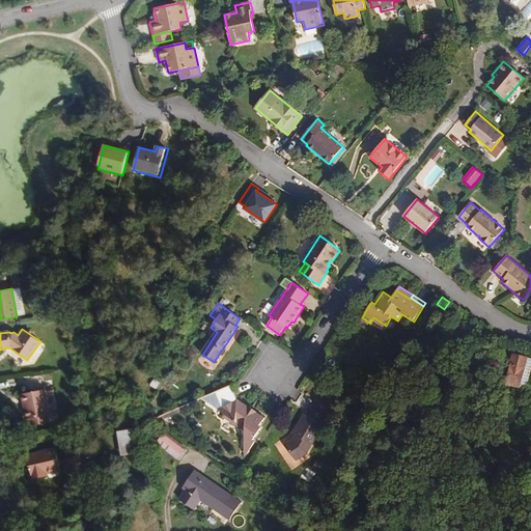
[(511,355),(505,385),(521,388),(528,359),(511,355)]
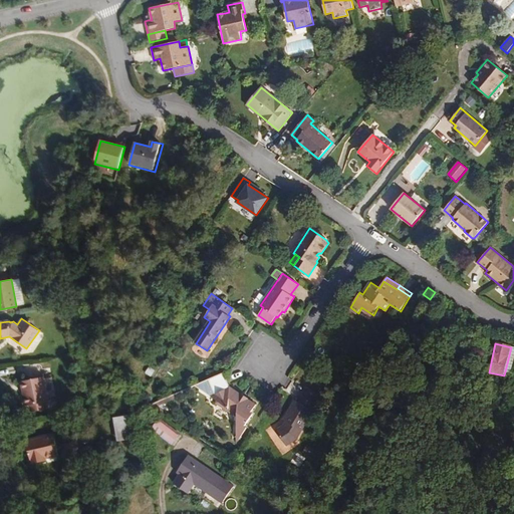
[(513,357),(513,347),(511,347),(504,375),(509,376),(513,357)]
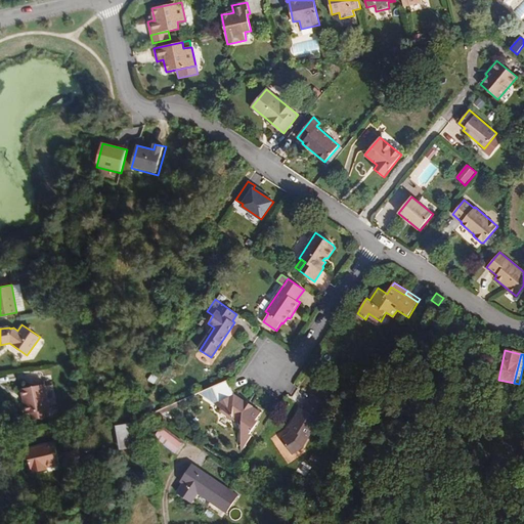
[(199,393),(233,418),(234,406),(243,411),(242,426),(238,451),(242,453),(252,436),(250,435),(259,422),(256,420),(262,411),(234,393),(228,380),(199,393)]
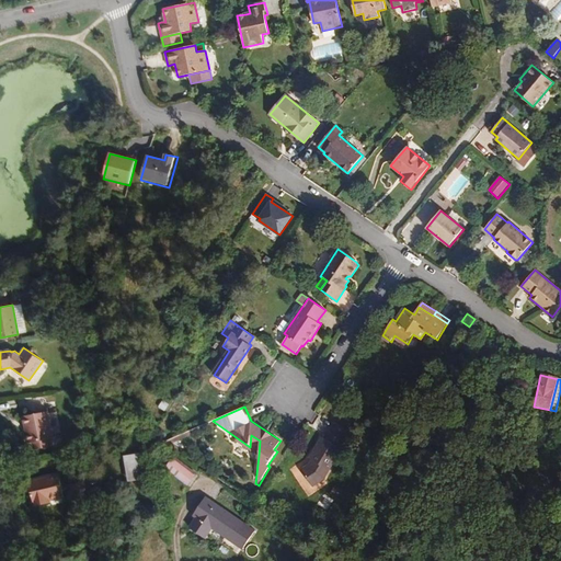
[(23,418),(29,444),(32,444),(50,439),(54,439),(61,437),(58,422),(50,423),(48,412),(23,418)]
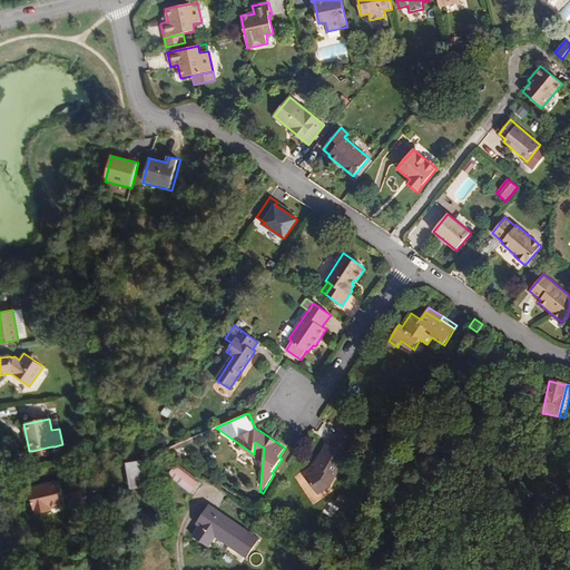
[(332,444),(330,442),(316,463),(318,464),(315,470),(307,474),(317,491),(328,483),(349,455),(344,452),(353,439),(342,431),(332,444)]
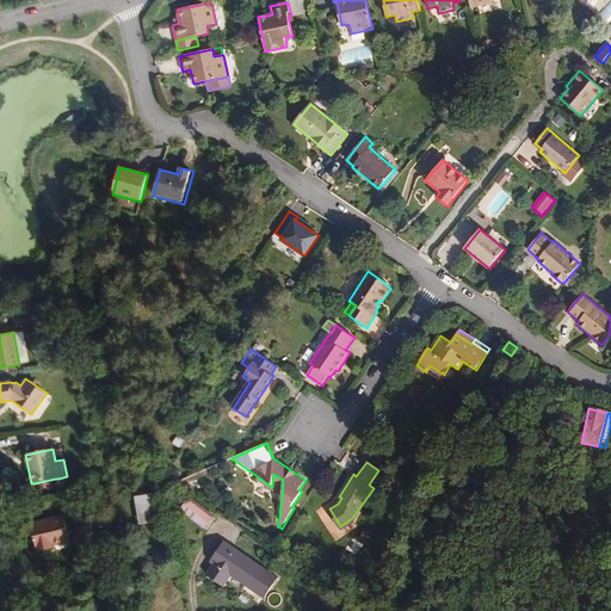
[(283,480),(273,474),(272,487),(272,489),(282,497),(283,480)]
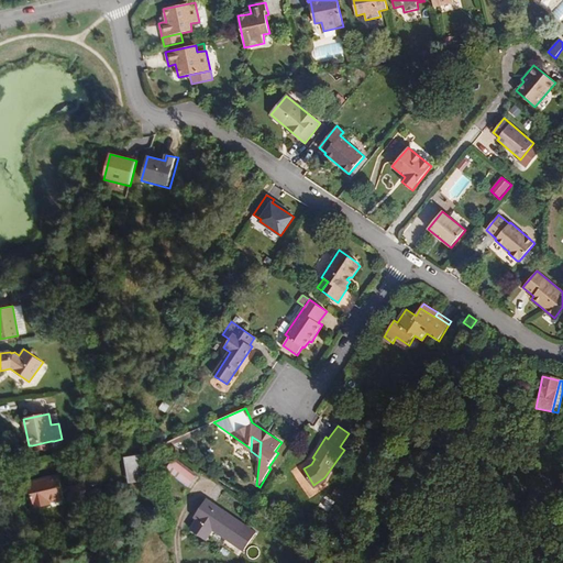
[(52,449),(51,441),(32,445),(33,453),(52,449)]
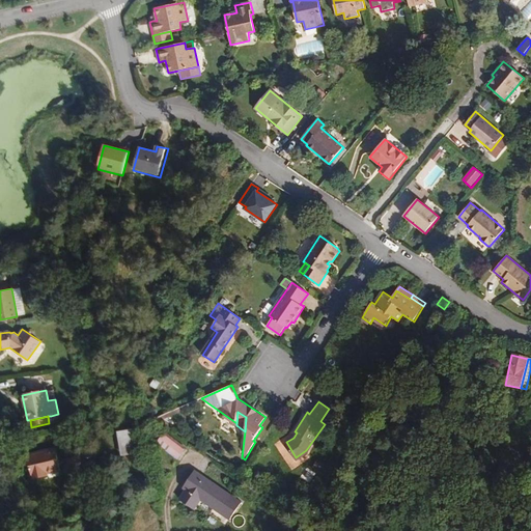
[(117,431),(121,455),(137,453),(133,428),(117,431)]
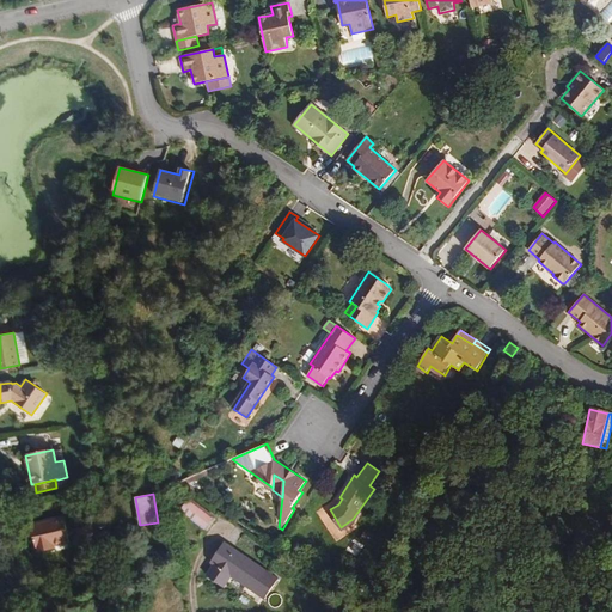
[(206,514),(189,501),(182,510),(199,524),(206,514)]
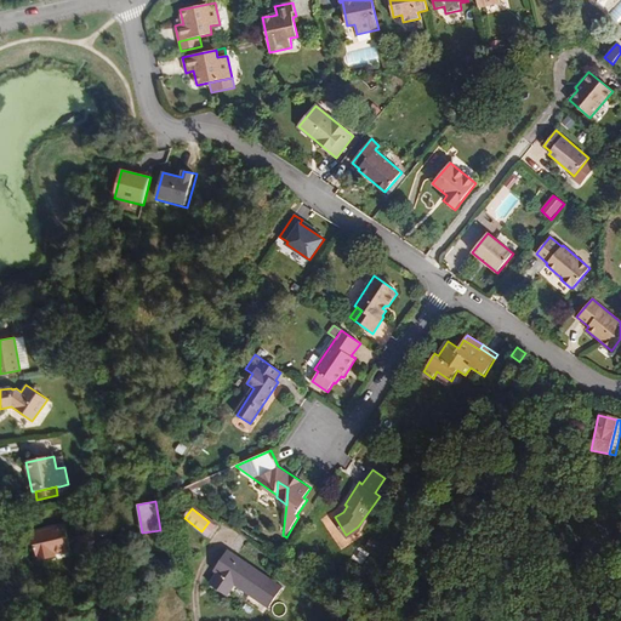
[(72,550),(66,525),(32,533),(38,560),(53,557),(52,554),(56,553),(72,550)]
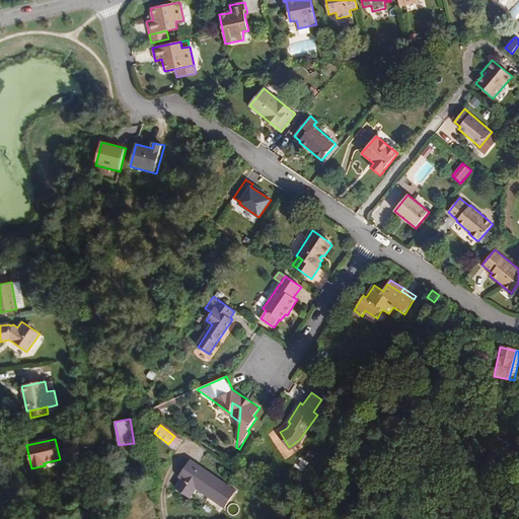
[(197,489),(215,502),(226,485),(191,460),(179,477),(181,479),(175,488),(191,498),(197,489)]
